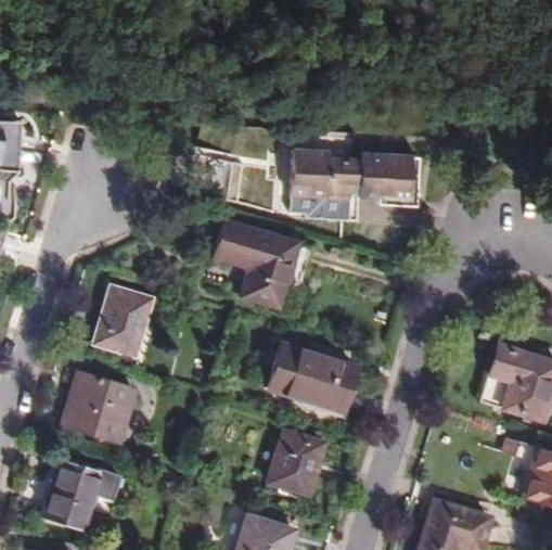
[(20,176),(22,119),(5,118),(5,125),(0,124),(0,165),(4,166),(3,188),(20,176)]
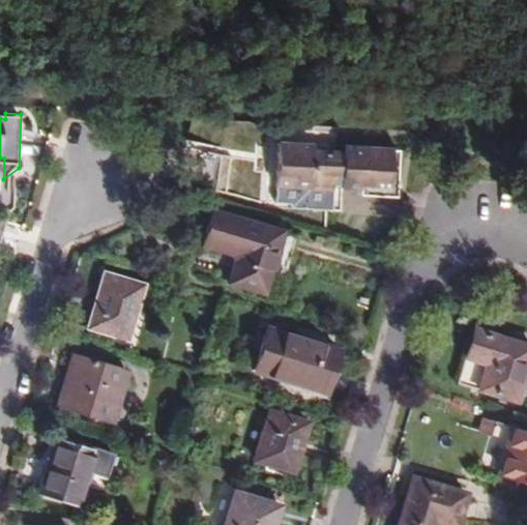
[(329,188),(344,188),(351,190),(351,196),(390,199),(393,151),(346,148),(346,154),(305,151),(305,145),(281,144),(276,202),(291,203),(291,208),(328,210),(329,188)]
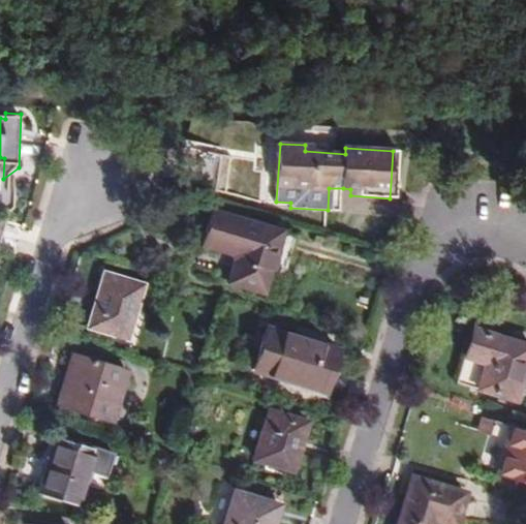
[(342,212),(343,188),(329,188),(328,210),(342,212)]
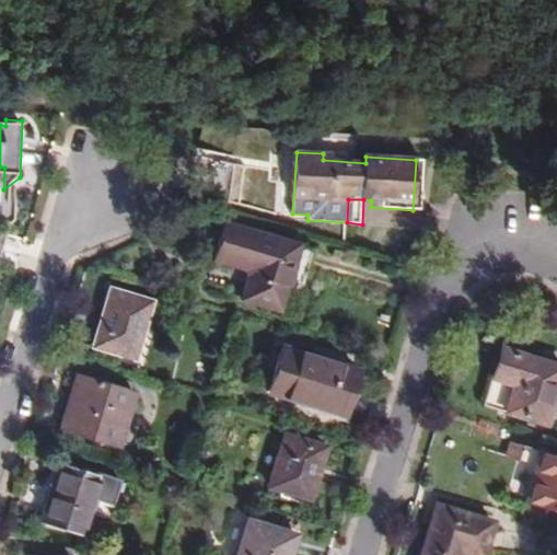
[(299,247),(224,227),(217,262),(247,272),(239,300),(279,312),(299,247)]
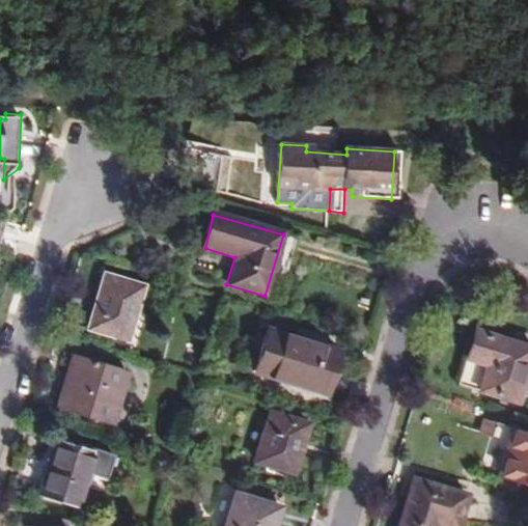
[(136,309),(144,282),(104,270),(86,327),(117,337),(128,306),(136,309)]
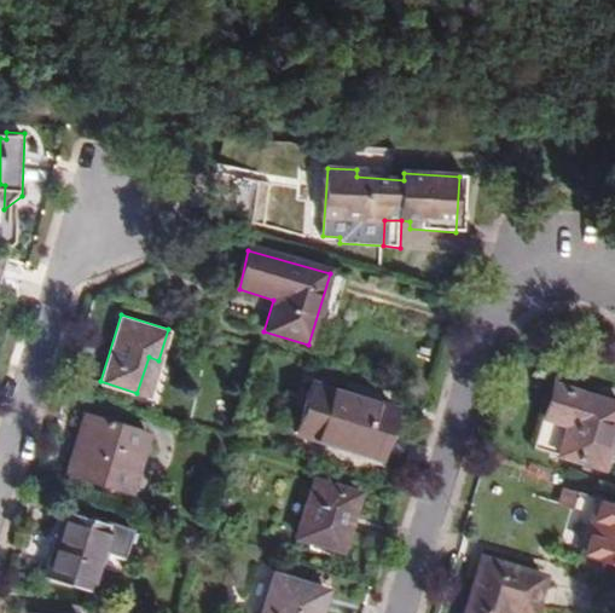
[(379,460),(394,408),(314,382),(299,435),(379,460)]
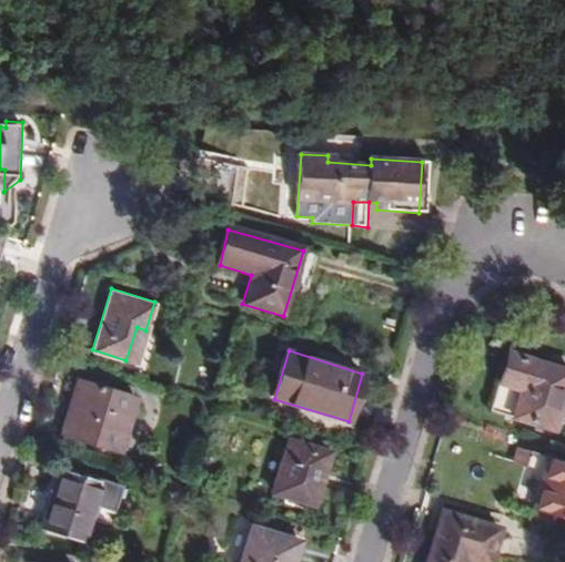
[(564,369),(513,355),(504,384),(524,388),(516,419),(557,430),(564,402),(564,369)]
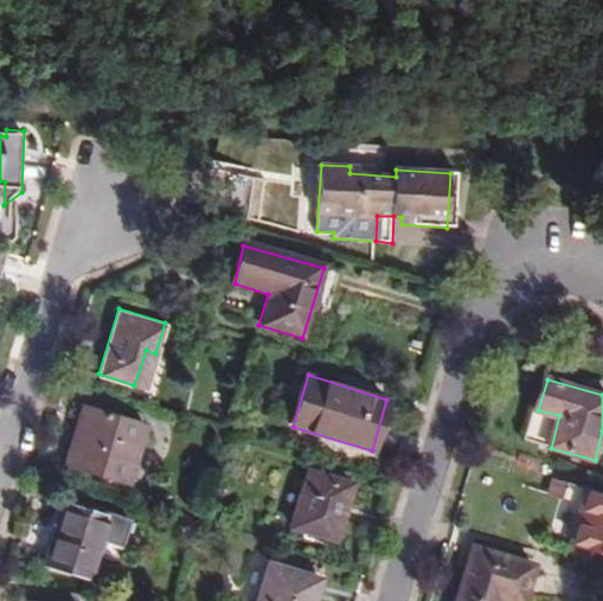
[(127,479),(143,419),(85,401),(66,461),(127,479)]
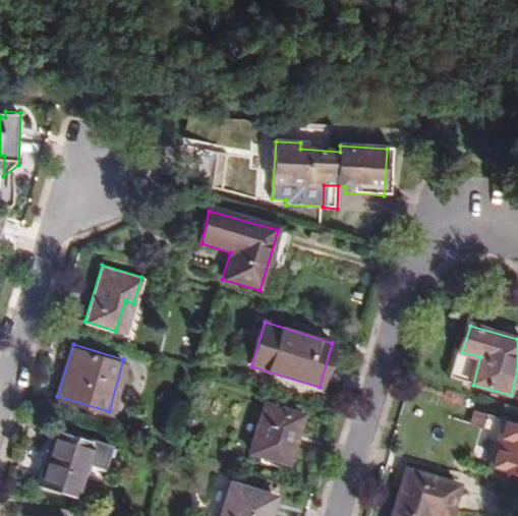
[(288,463),(304,416),(267,404),(252,451),(288,463)]
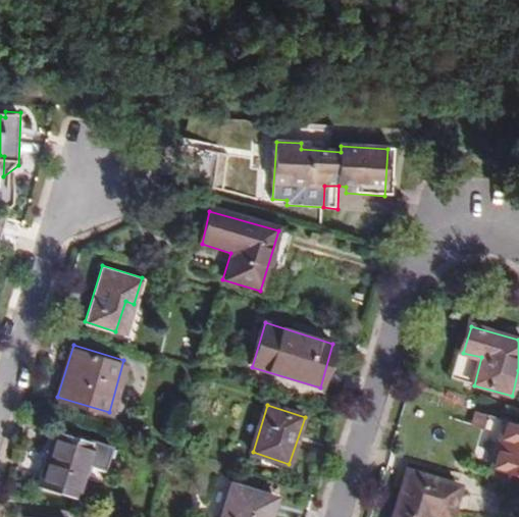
[(518,424),(502,419),(488,468),(518,476),(518,424)]
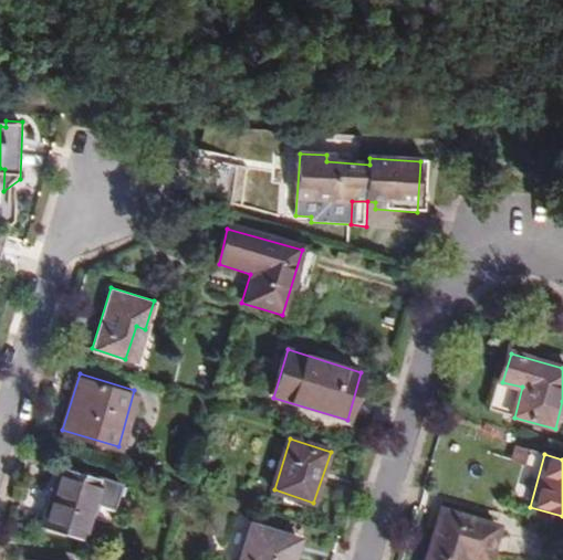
[(80,536),(97,476),(60,464),(42,525),(80,536)]
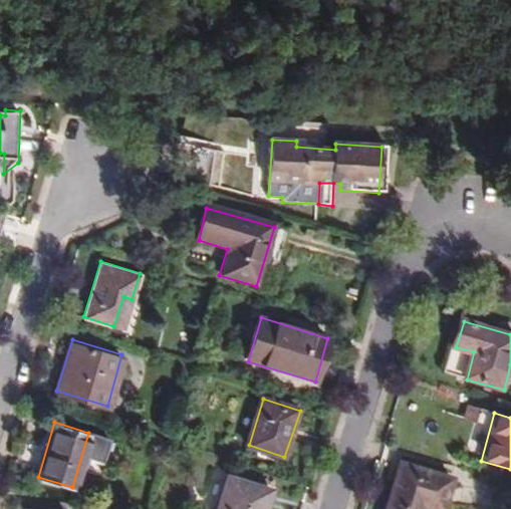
[(438,508),(440,508),(448,478),(398,464),(385,508),(422,508),(424,505),(438,508)]
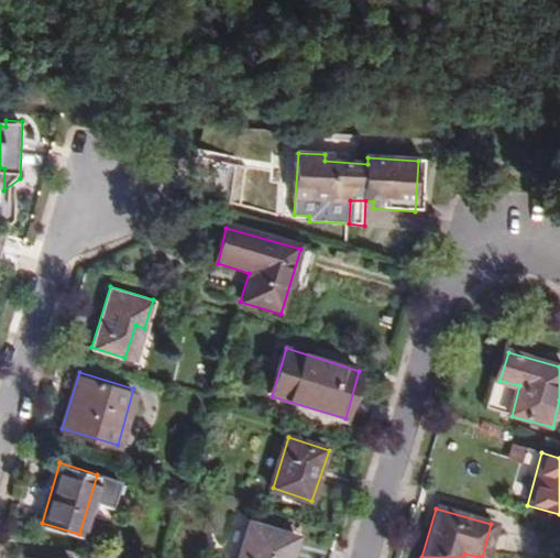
[(294,557),(300,535),(252,520),(240,557),(294,557)]
